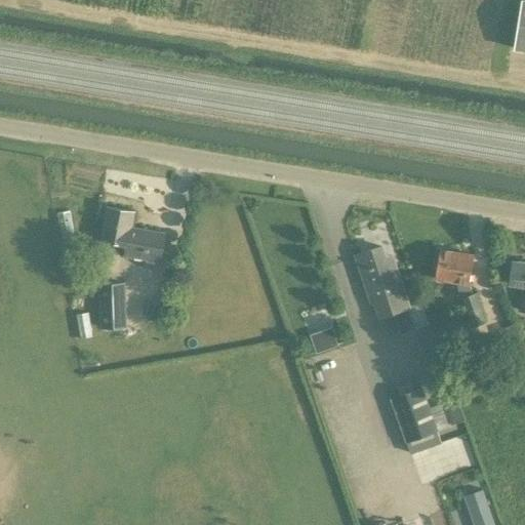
[(524,0),(521,0),(514,49),(524,51),(524,0)]
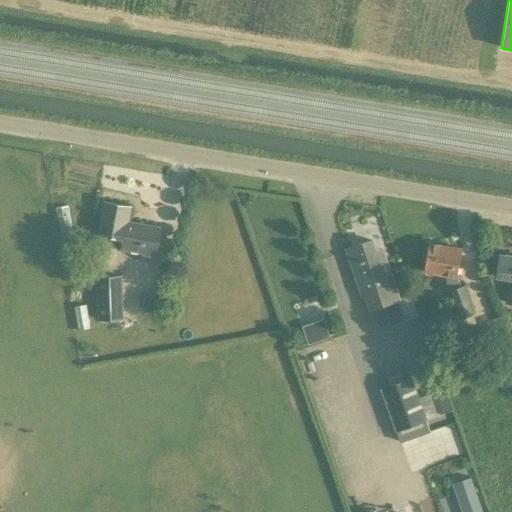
[(98,234),(102,235),(100,244),(155,255),(160,227),(128,221),(131,207),(104,202),(98,234)]
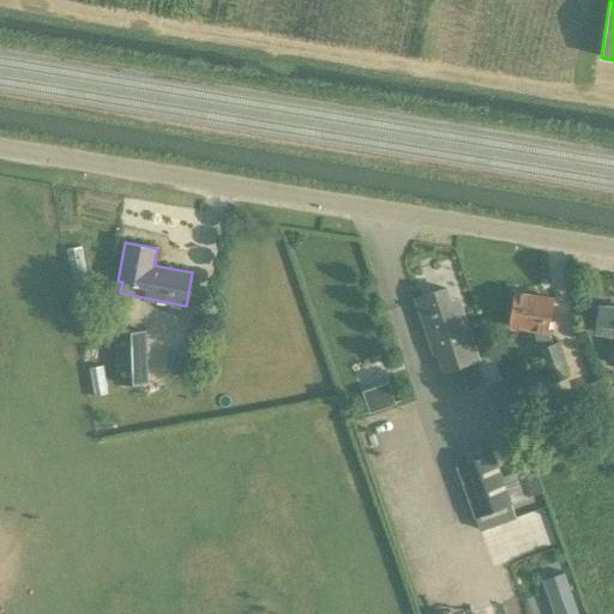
[(479,356),(463,311),(461,312),(452,306),(446,287),(416,296),(435,351),(438,350),(445,368),(458,363),(468,391),(500,380),(492,355),(479,360),(477,357),(479,356)]
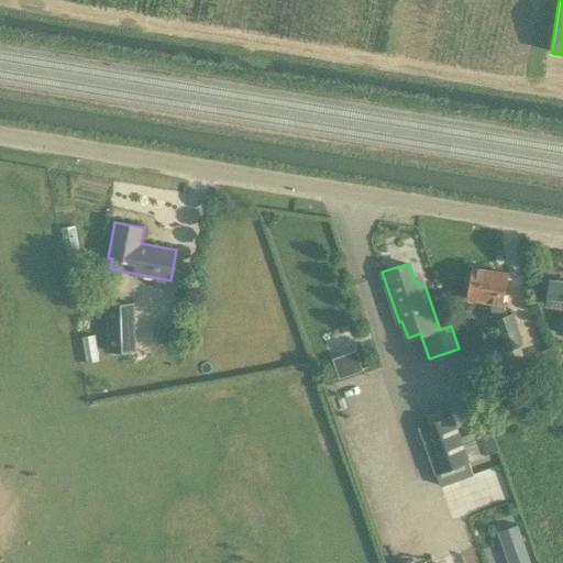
[(471,265),(466,299),(489,302),(496,319),(506,350),(523,344),(514,313),(507,316),(504,305),(509,272),(471,265)]
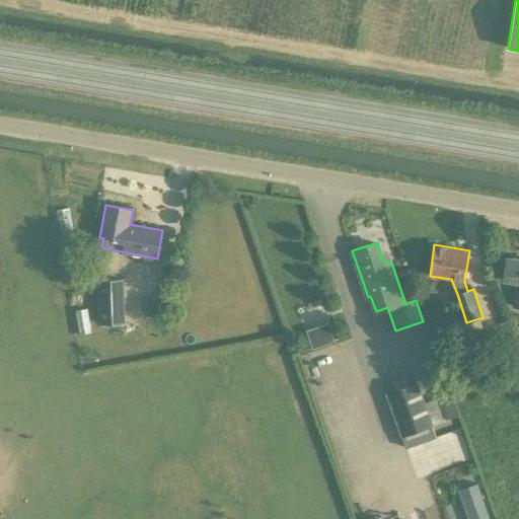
[(504,280),(516,282),(512,307),(518,308),(518,260),(507,258),(504,280)]
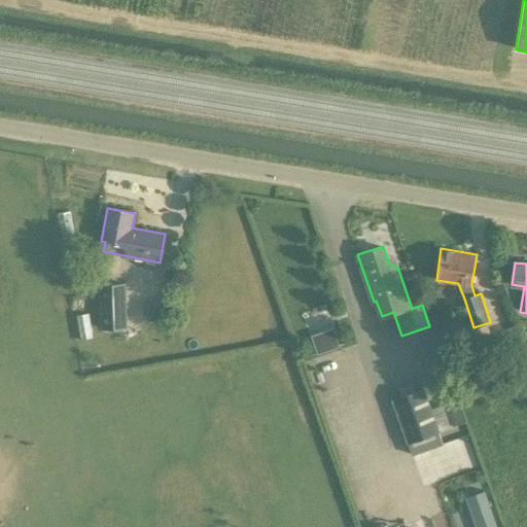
[(127,329),(126,283),(99,285),(100,329),(127,329)]
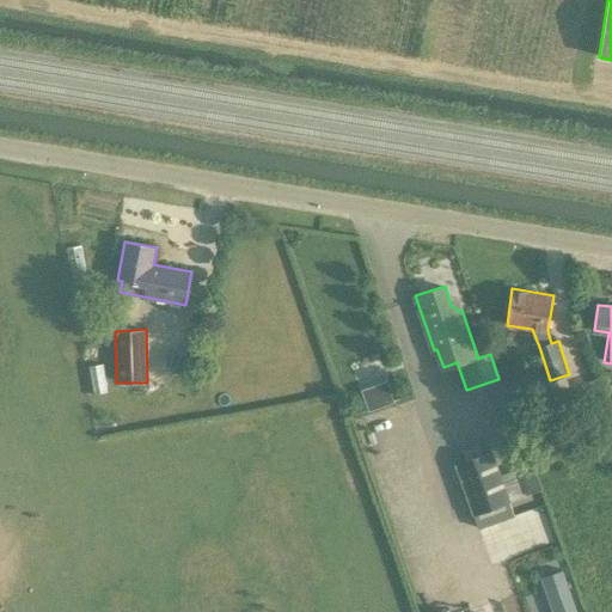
[(387,381),(361,390),(368,411),(393,403),(387,381)]
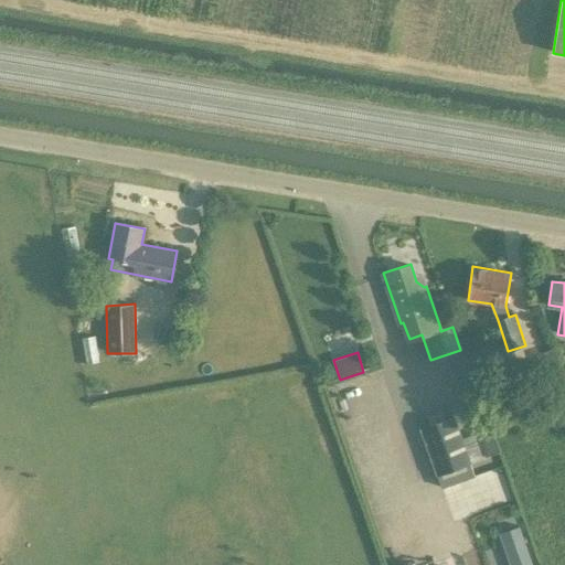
[(443,488),(475,476),(470,465),(471,464),(454,417),(419,429),(437,476),(438,476),(443,488)]
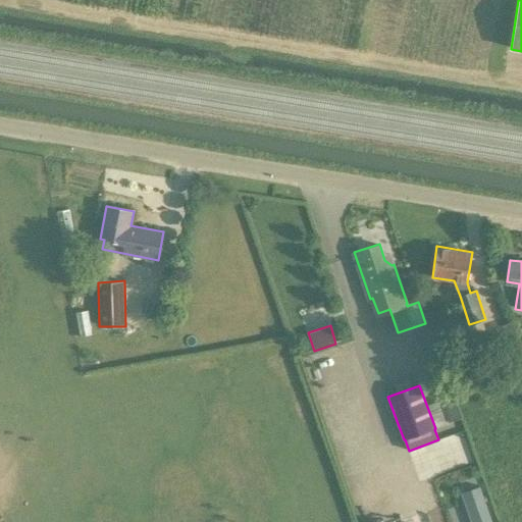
[(436,403),(444,422),(459,417),(452,398),(436,403)]
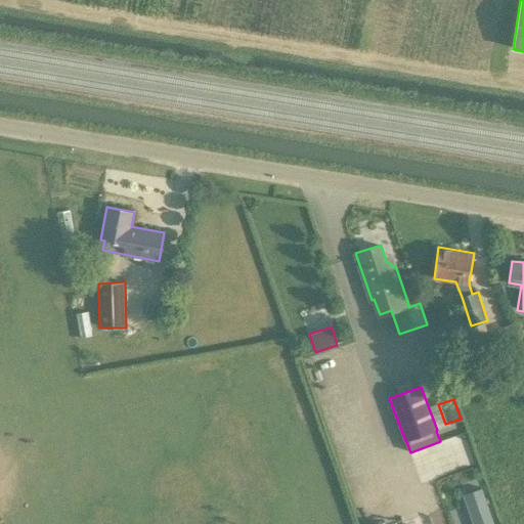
[(475,523),(493,523),(485,498),(468,505),(475,523)]
